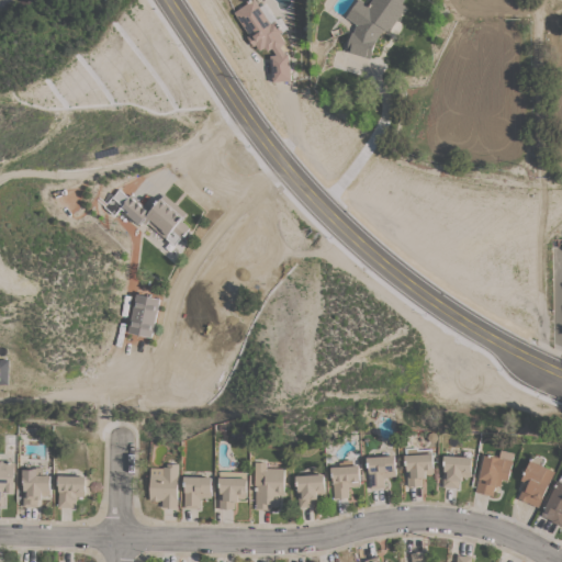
[(271,48),(267,52),(265,47),(259,51),(255,45),(253,46),(247,36),(249,35),(234,12),(235,11),(233,7),(238,2),(242,7),(251,0),(254,0),(270,23),(274,21),(283,32),(280,34),(287,43),(281,46),(285,54),(289,53),(291,80),(272,82),(270,55),(276,55),(271,48)]
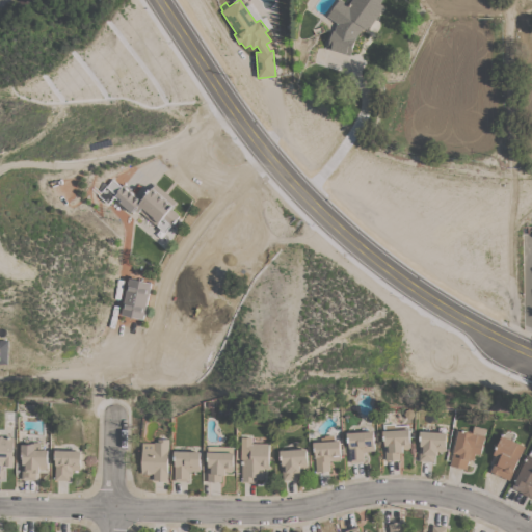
[(326,16),(338,0),(342,0),(348,4),(350,0),(382,0),(380,3),(384,6),(368,30),(364,27),(361,32),(360,31),(353,45),(350,55),(327,49),(333,30),(334,31),(337,23),(326,16)]
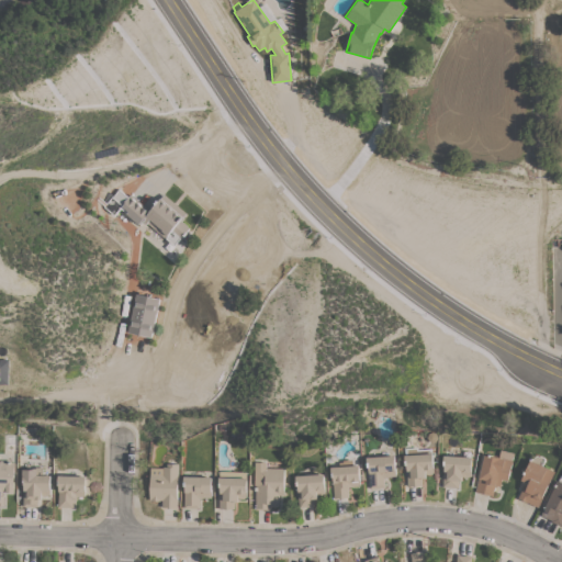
[(93,159),(91,152),(116,146),(119,154),(93,159)]
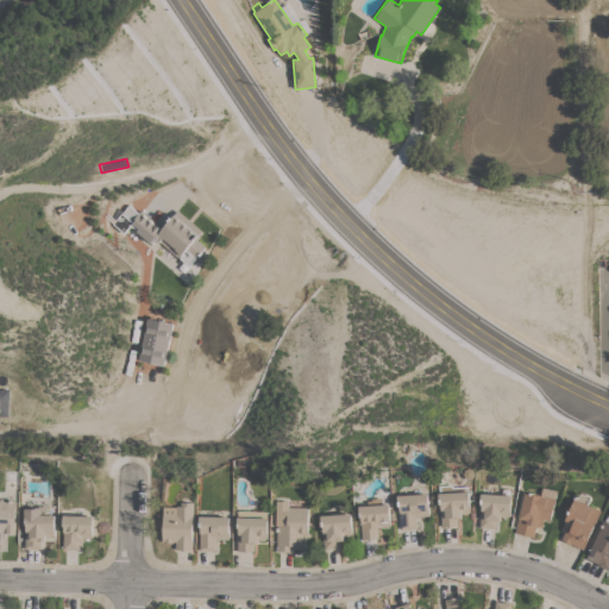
[(158,242),(157,243),(154,240),(151,243),(130,225),(124,233),(113,224),(129,205),(139,213),(140,211),(163,228),(177,211),(202,231),(195,239),(205,246),(189,267),(158,242)]
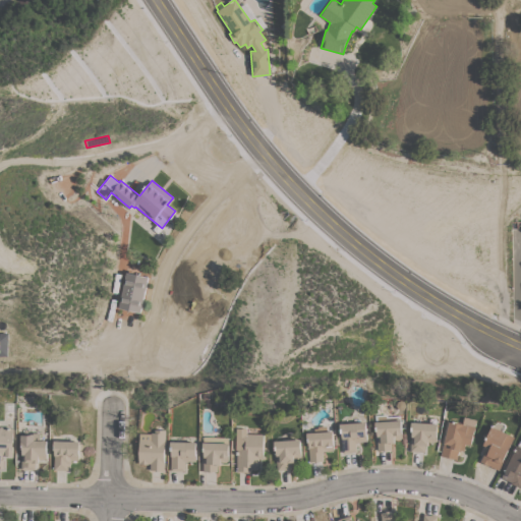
[(119,308),(126,272),(136,274),(137,273),(138,275),(148,277),(140,312),(130,310),(129,311),(128,310),(119,308)]
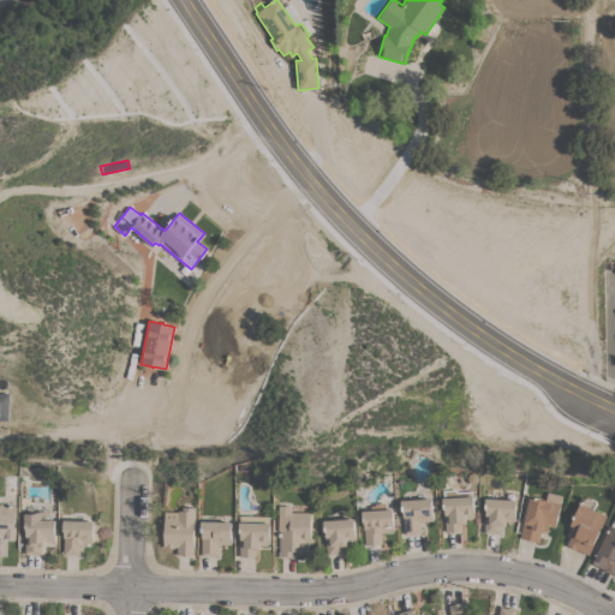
[(562,496),(555,525),(549,524),(548,532),(542,531),(539,543),(521,538),(530,497),(545,500),(548,493),(562,496)]
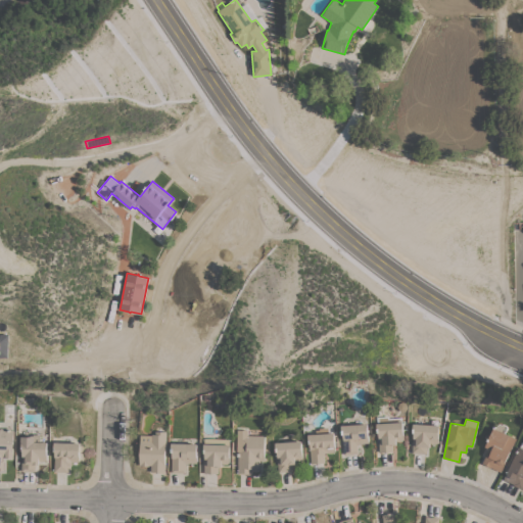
[(402,422),(403,440),(400,440),(400,441),(395,441),(395,444),(392,444),(393,452),(379,453),(378,432),(376,432),(376,424),(402,422)]
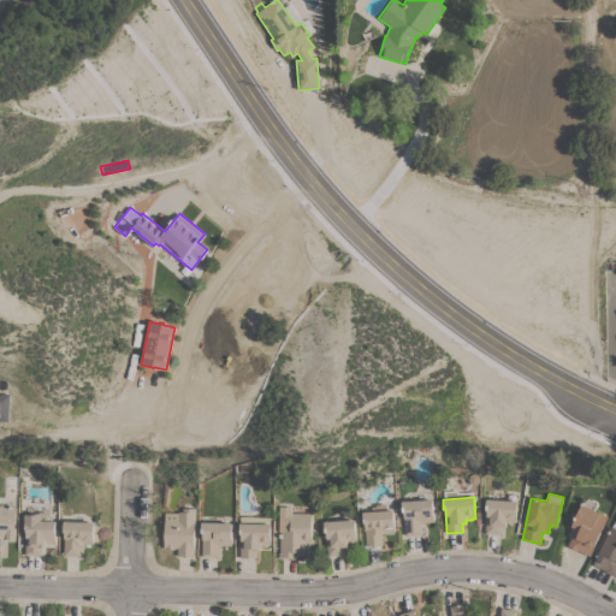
[(432,499),(433,522),(421,522),(421,534),(420,534),(420,537),(408,537),(408,535),(406,535),(404,511),(402,511),(401,501),(432,499)]
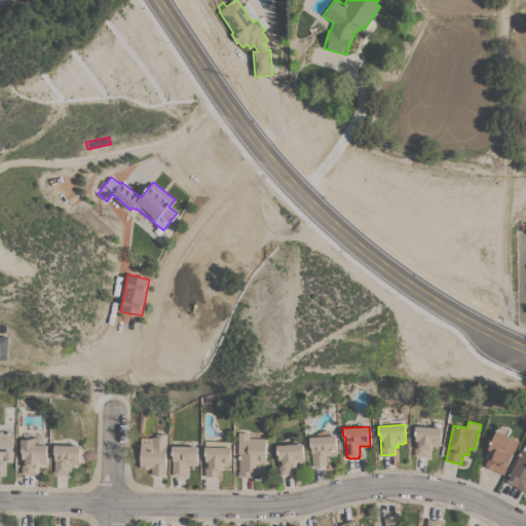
[(441,427),(440,446),(438,446),(438,447),(434,447),(434,446),(431,446),(431,450),(428,450),(428,456),(414,456),(415,436),(414,436),(415,426),(441,427)]
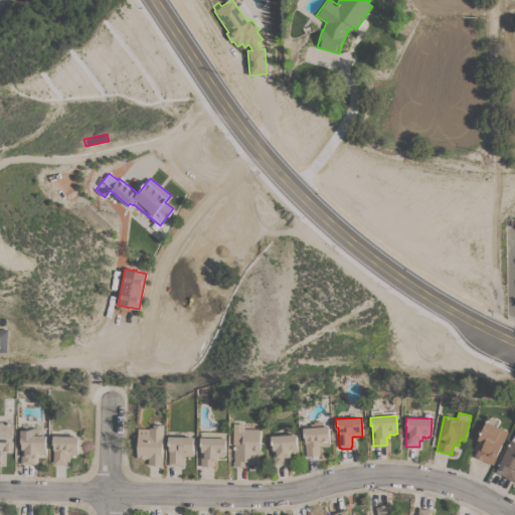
[(493,465),(474,457),(480,444),(483,446),(484,444),(477,440),(486,421),(488,422),(490,418),(492,417),(494,418),(496,417),(500,420),(497,425),(508,432),(493,465)]
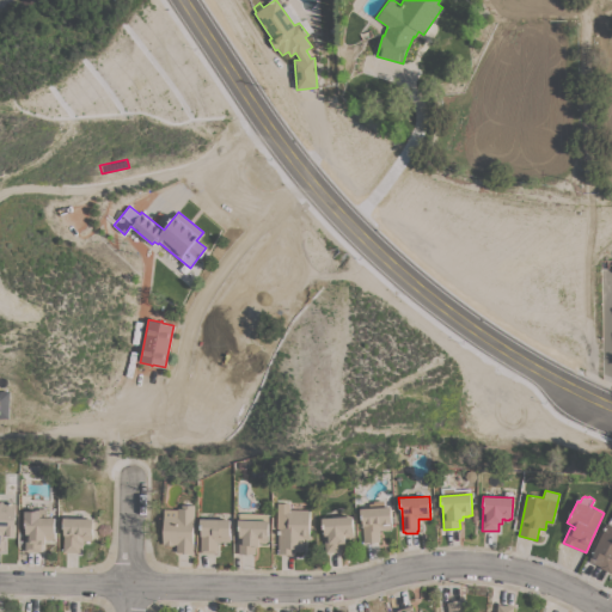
[(0,502),(11,501),(11,503),(16,503),(16,536),(0,536),(0,540),(4,539),(4,551),(0,551),(0,502)]
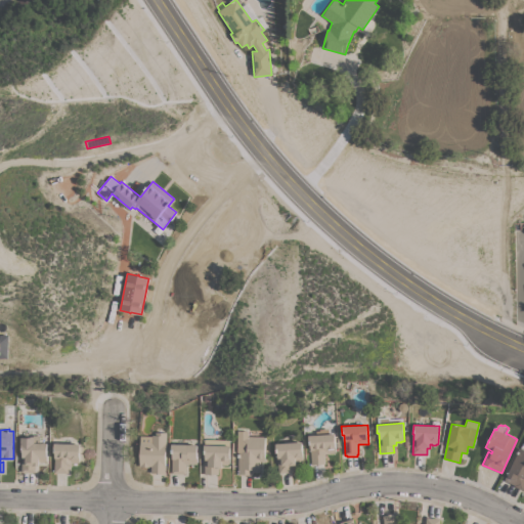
[(238,452),(237,452),(237,431),(249,431),(249,436),(266,437),(265,462),(261,462),(260,473),(252,472),(252,476),(237,475),(238,452)]
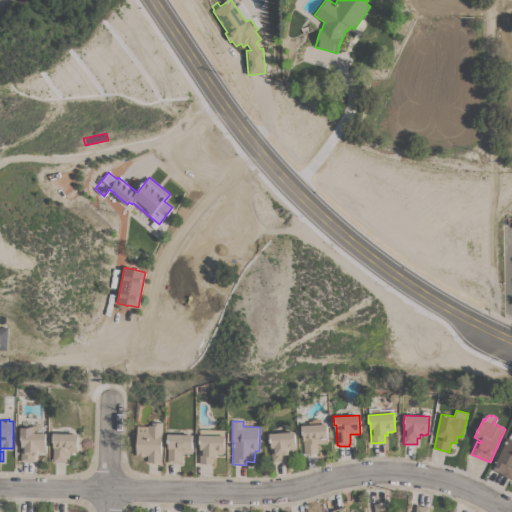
[(162,462),(156,462),(156,463),(153,463),(153,462),(147,462),(148,456),(146,456),(136,456),(137,426),(148,426),(148,425),(152,425),(152,422),(163,422),(162,462)]
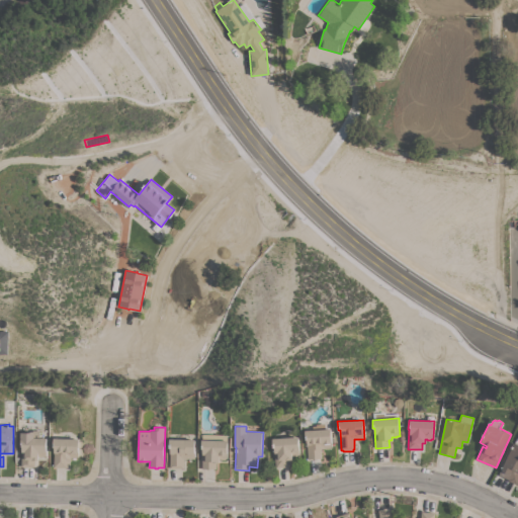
[(322,458),(308,459),(307,437),(305,437),(305,430),(331,429),(332,446),(330,446),(331,448),(321,449),(322,458)]
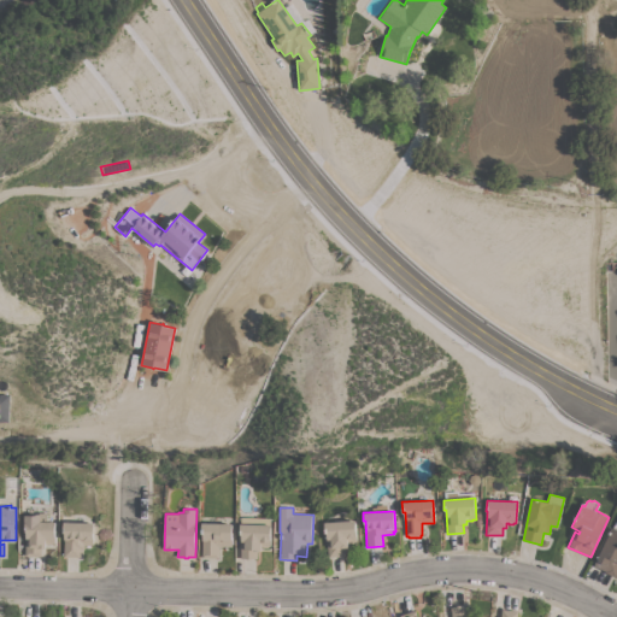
[(24,516),(36,516),(36,515),(41,515),(41,522),(54,522),(56,544),(53,544),(53,545),(47,545),(47,547),(42,547),(42,556),(25,556),(24,516)]
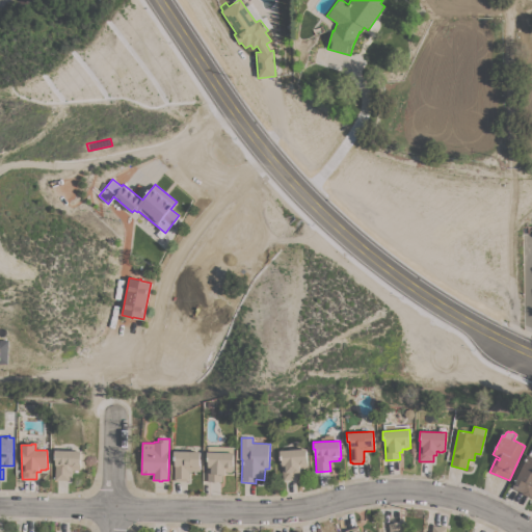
[(208,449),(234,449),(234,471),(232,471),(232,472),(227,472),(227,475),(222,475),(222,481),(217,481),(217,482),(213,482),(213,481),(207,481),(208,449)]
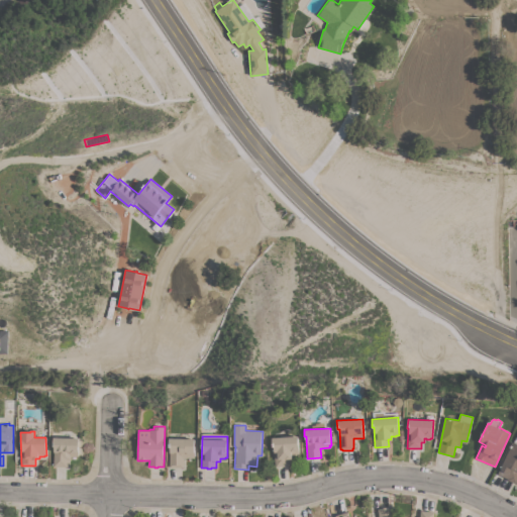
[(298,436),(299,453),(297,453),(297,455),(293,455),(293,454),(291,454),(292,458),(289,458),(290,466),(276,467),(273,437),(298,436)]
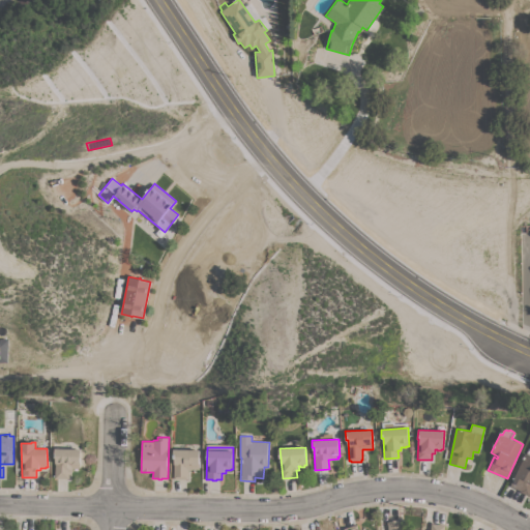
[(529,448),(529,447),(529,491),(528,496),(520,492),(520,491),(510,487),(525,452),(527,453),(529,448)]
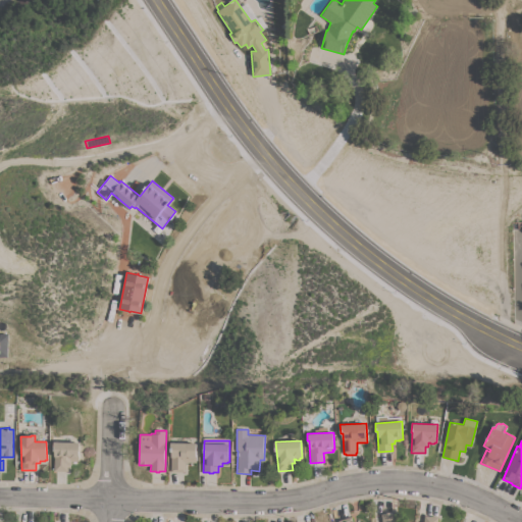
[(81,442),(80,461),(79,461),(76,462),(73,462),(71,460),(71,465),(67,465),(67,471),(54,471),(54,441),(81,442)]
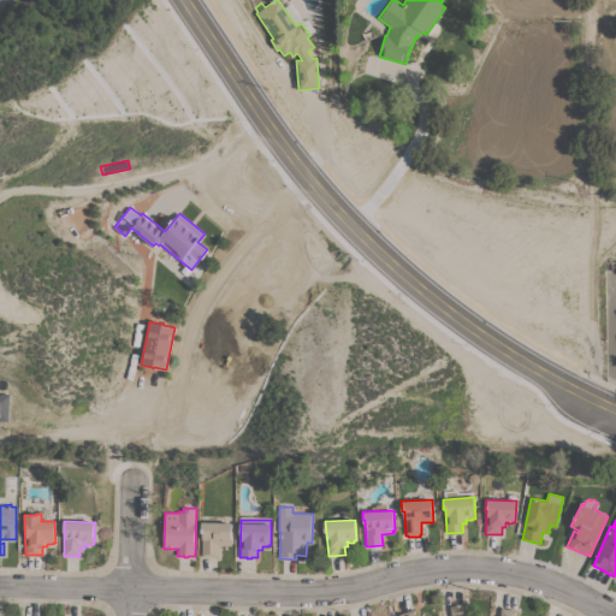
[(219,546),(218,557),(201,557),(202,522),(234,523),(232,539),(231,539),(231,546),(223,545),(223,546),(219,546)]
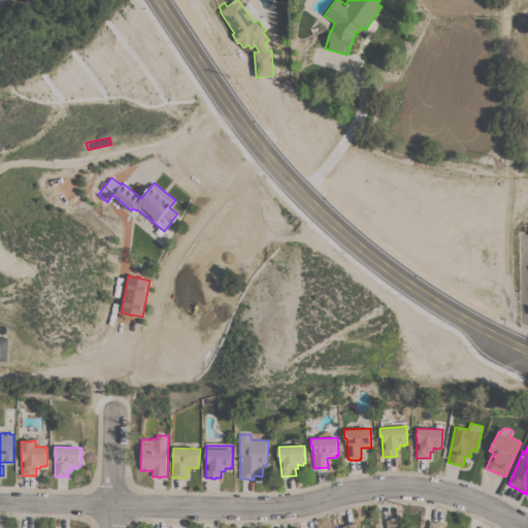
[(386,527),(386,520),(391,520),(391,519),(395,518),(395,519),(400,518),(401,527),(410,527),(411,527),(386,527)]
